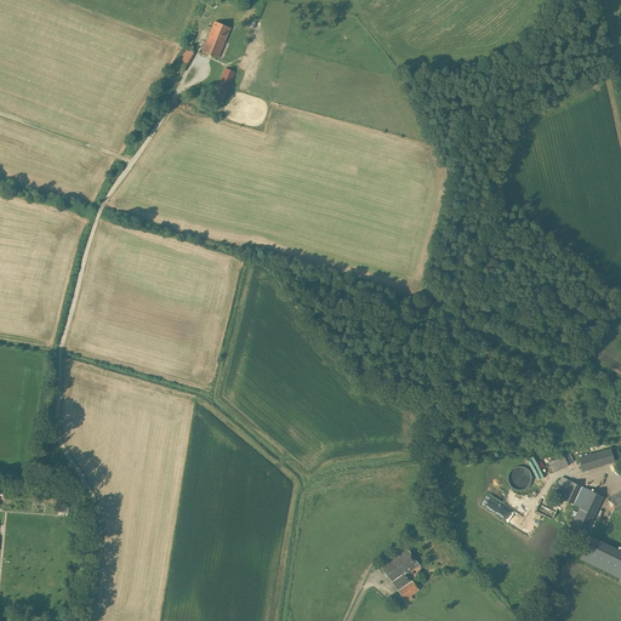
[(231,28),(215,22),(209,36),(224,43),(231,28)]
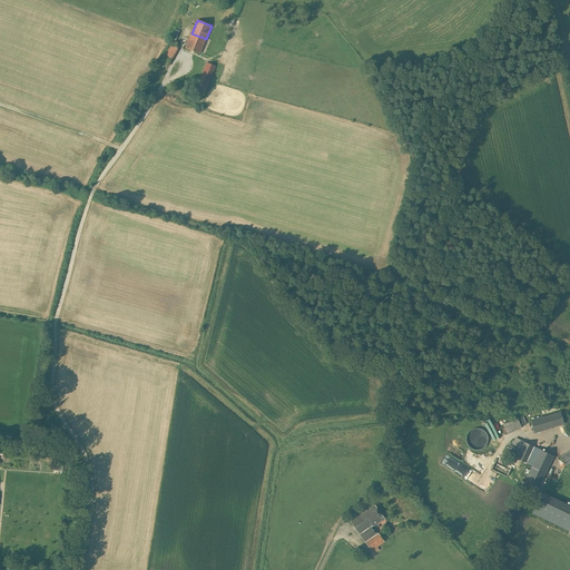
[(206,39),(192,33),(186,48),(199,53),(206,39)]
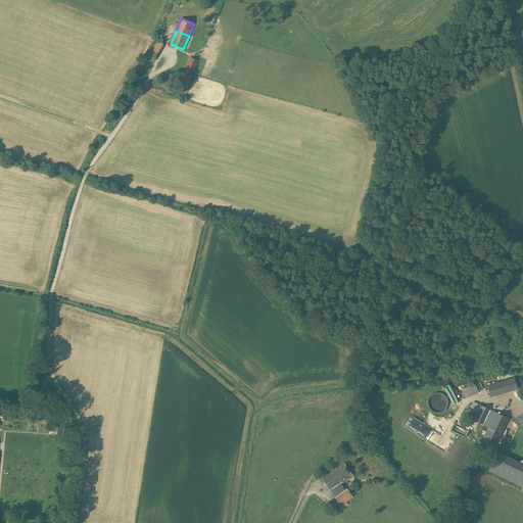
[(156,41),(147,57),(154,61),(163,45),(156,41)]
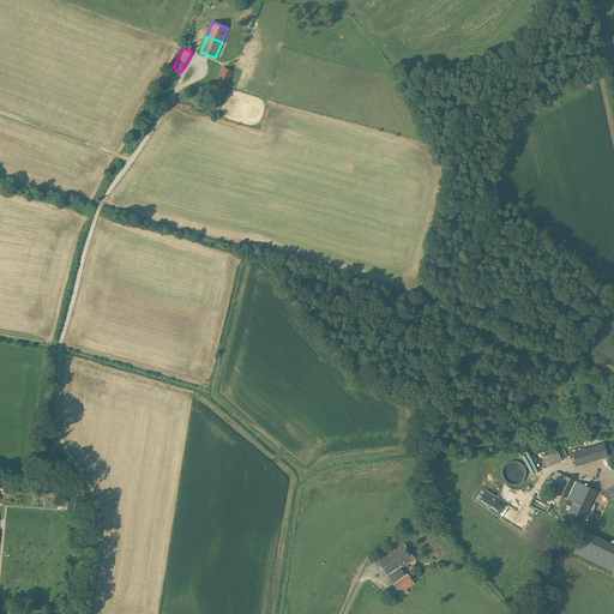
[(223,67),(216,84),(218,85),(226,89),(227,86),(233,72),(223,67)]
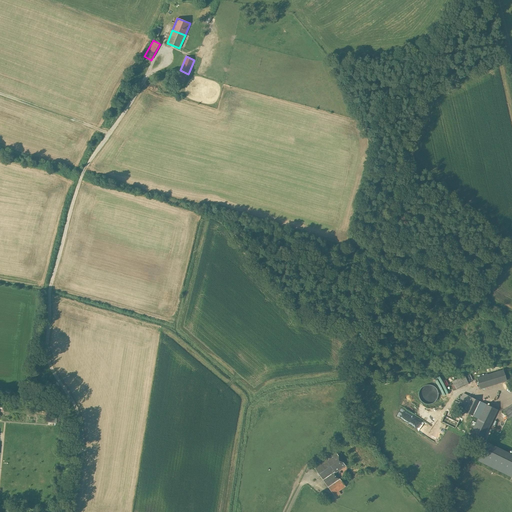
[(180,75),(178,74),(175,81),(183,85),(186,78),(180,75)]
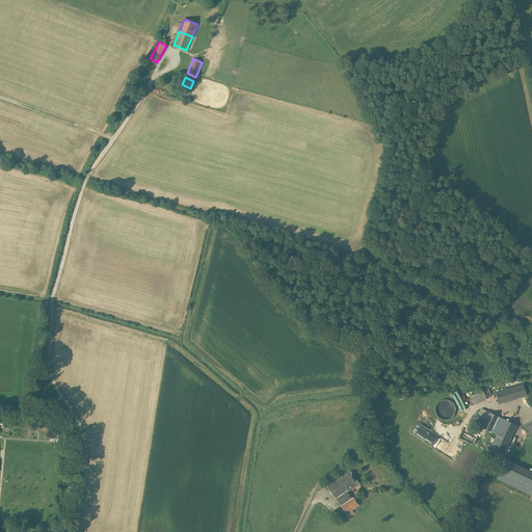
[(523,384),(496,393),(499,404),(526,395),(523,384)]
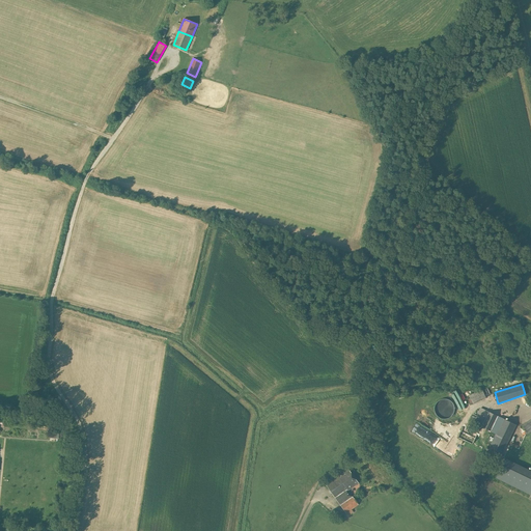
[(452,393),(456,403),(464,400),(458,390),(452,393)]
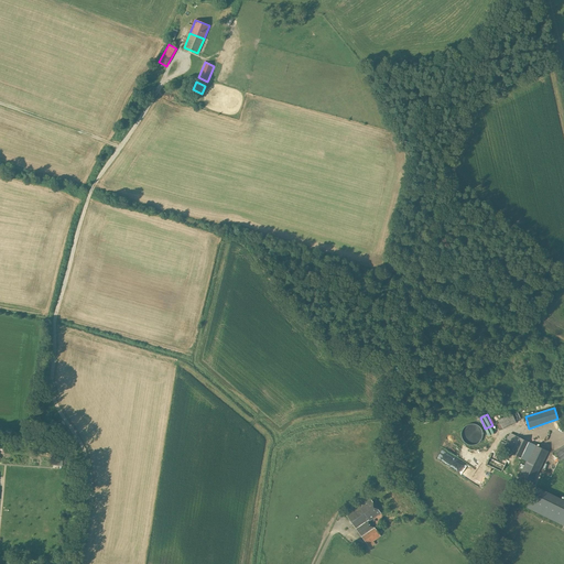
[(512,414),(498,421),(501,430),(516,422),(512,414)]
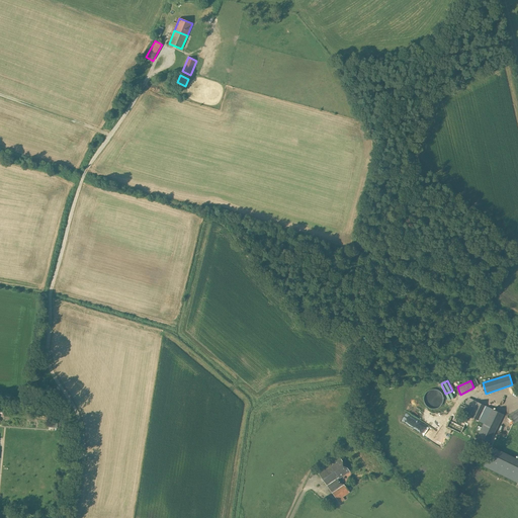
[(442,403),(443,399),(442,395),(440,392),(437,390),(433,390),(429,390),(426,393),(424,396),(423,400),(424,403),(426,406),(430,409),(433,409),(437,408),(440,406),(442,403)]
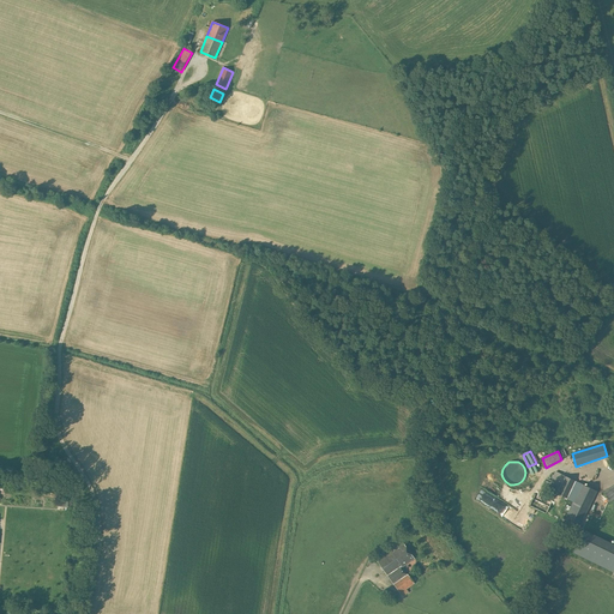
[(557,471),(547,489),(555,493),(565,476),(557,471)]
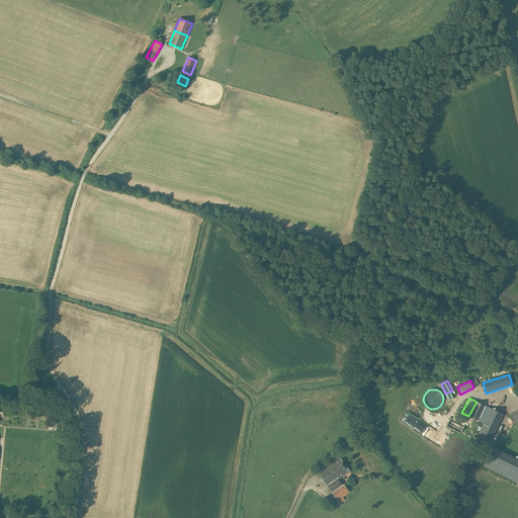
[(491,409),(477,402),(468,416),(484,423),(491,409)]
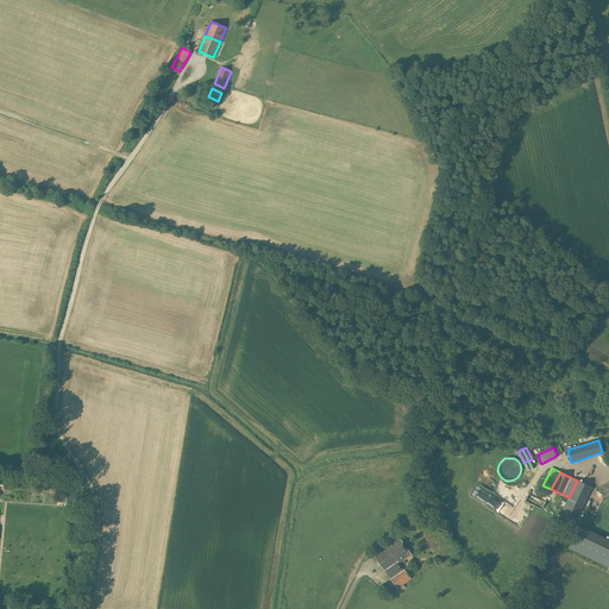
[(569,497),(560,514),(576,521),(591,488),(577,481),(569,497)]
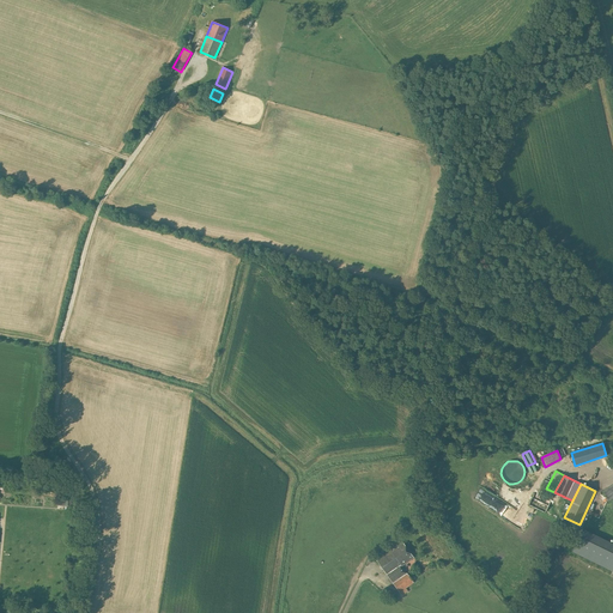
[(551,501),(534,492),(528,505),(545,513),(551,501)]
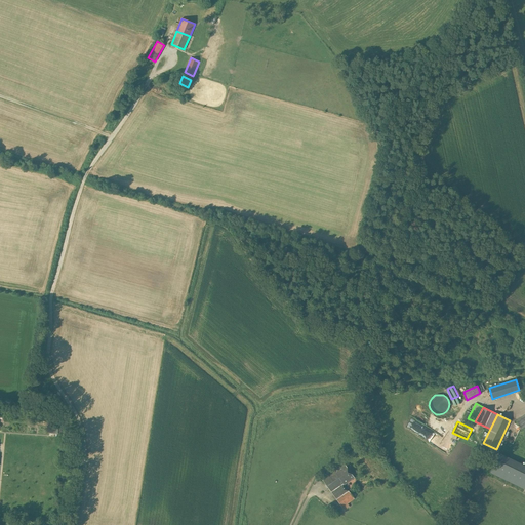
[(492,474),(524,487),(524,463),(519,461),(518,465),(513,463),(515,459),(507,456),(503,465),(497,462),(492,474)]
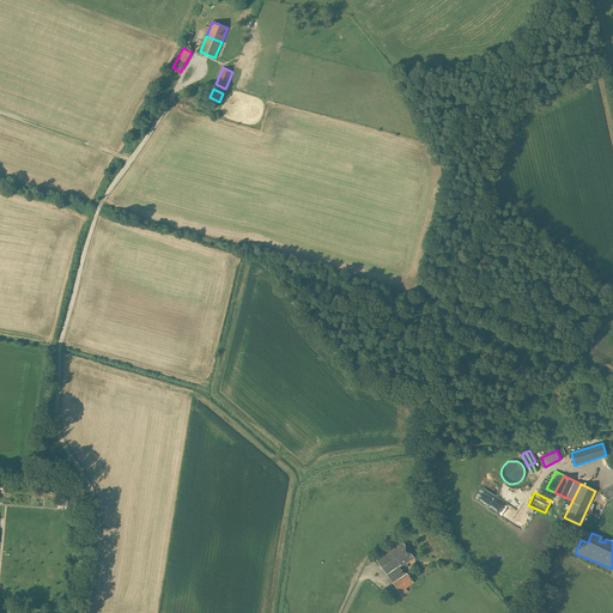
[(402,542),(376,560),(387,575),(400,565),(404,569),(404,568),(402,565),(413,557),(402,542)]
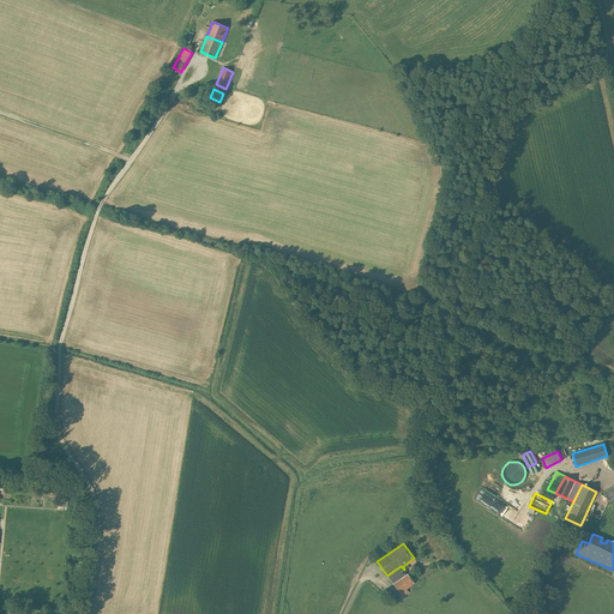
[(401,566),(387,576),(393,584),(407,575),(404,570),(401,566)]
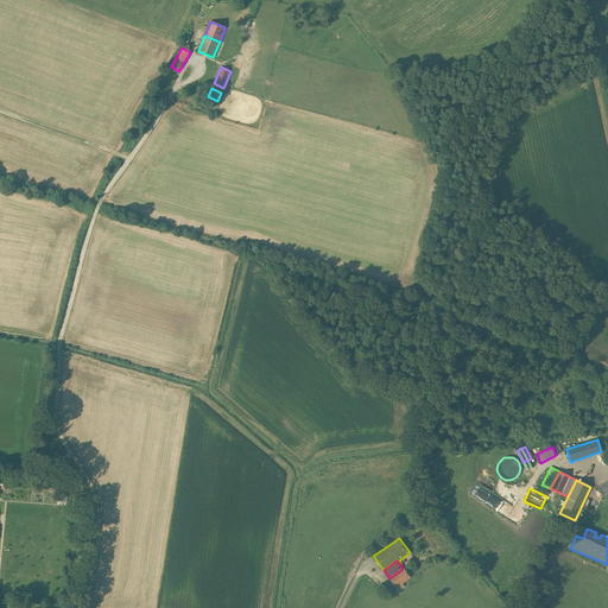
[(403,569),(390,578),(396,588),(410,578),(404,569),(403,569)]
